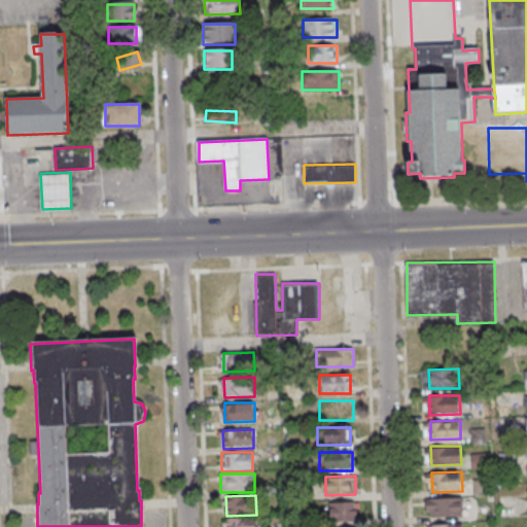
[(432,498),(463,497),(463,516),(433,517),(432,498)]
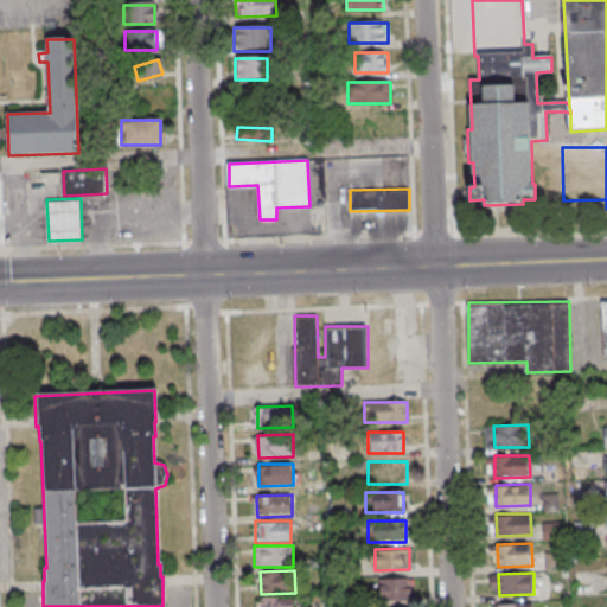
[(409,601),(409,580),(377,580),(377,601),(409,601)]
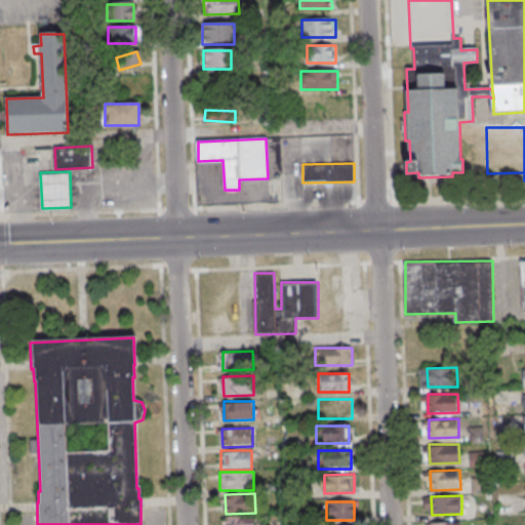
[(226,524),(226,516),(255,515),(255,524),(226,524)]
